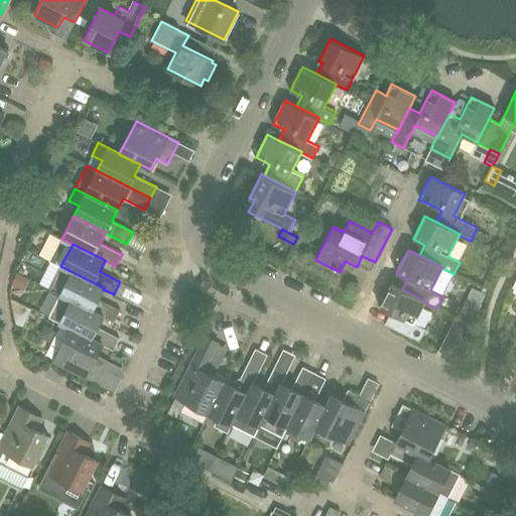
[(99,299),(103,289),(104,288),(60,266),(49,290),(59,295),(71,301),(72,301),(104,317),(103,318),(114,324),(121,310),(99,299)]
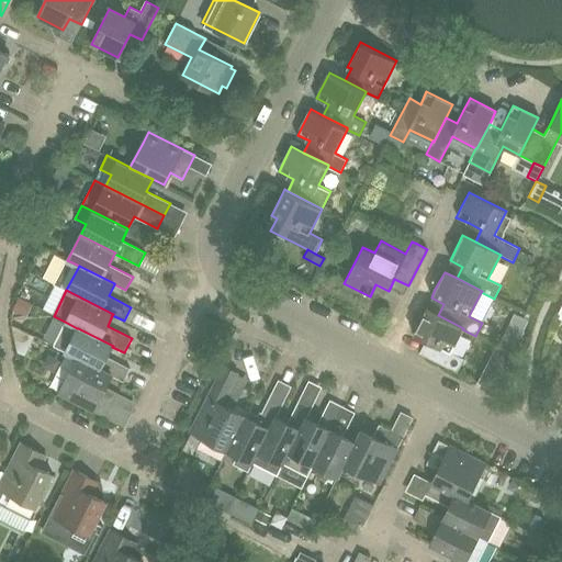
[(21,313),(27,302),(20,298),(13,310),(21,313)]
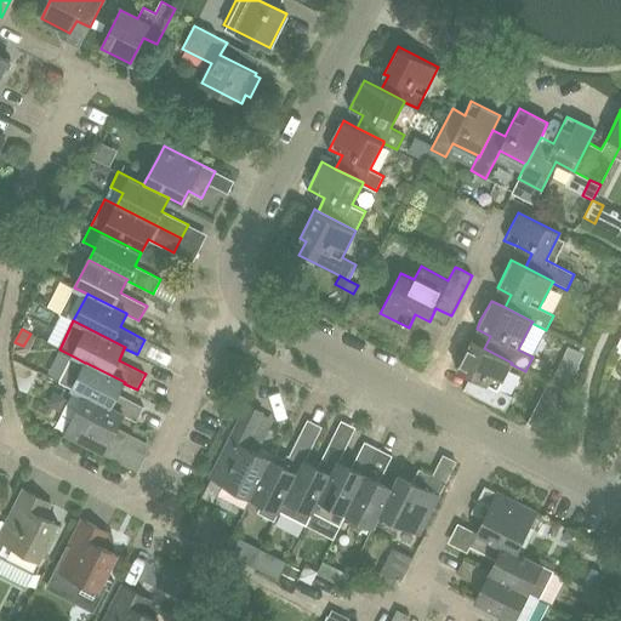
[(497,389),(511,364),(512,363),(484,348),(471,341),(469,342),(460,360),(456,369),(469,376),(462,389),(505,411),(512,397),(497,389)]
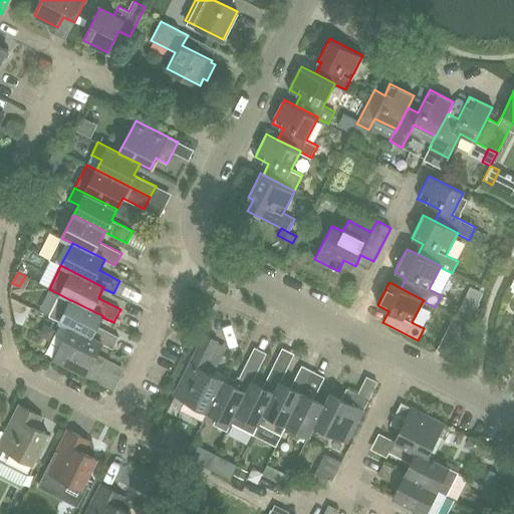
[(119,337),(98,326),(102,317),(103,316),(71,300),(70,300),(59,294),(48,316),(60,323),(70,328),(70,327),(102,343),(102,344),(112,350),(119,337)]
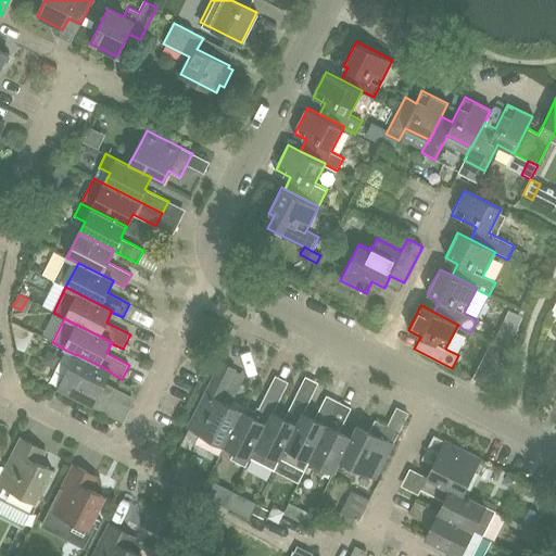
[(24,352),(34,332),(12,320),(12,328),(14,336),(16,349),(24,352)]
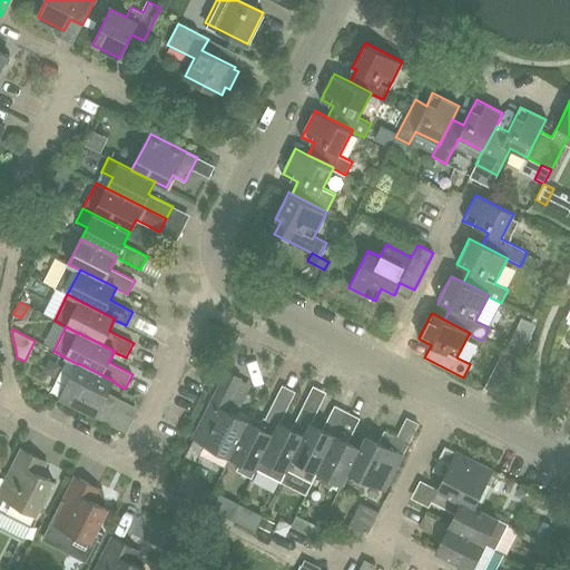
[(520,354),(528,340),(524,337),(513,332),(505,346),(517,352),(520,354)]
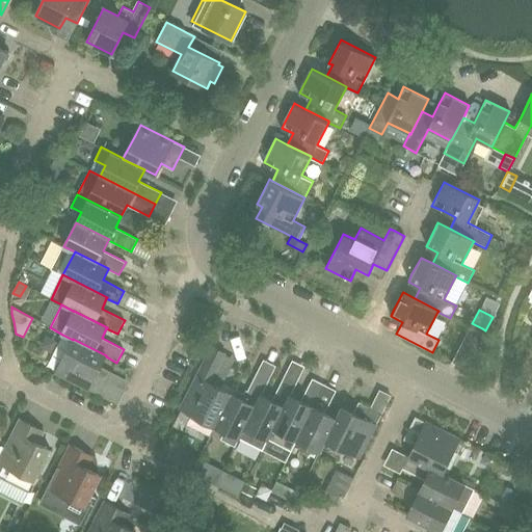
[(101,367),(106,356),(106,355),(73,339),(73,340),(62,335),(53,354),(54,358),(61,362),(56,372),(117,404),(118,404),(130,381),(101,367)]
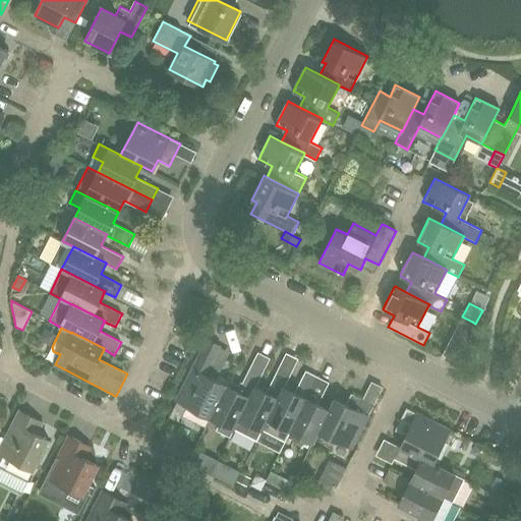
[(457,362),(466,344),(452,337),(443,355),(457,362)]
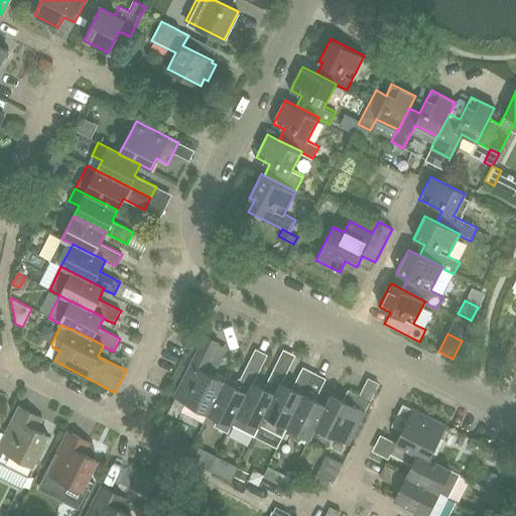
[(208,413),(225,381),(214,376),(219,365),(197,354),(175,396),(208,413)]
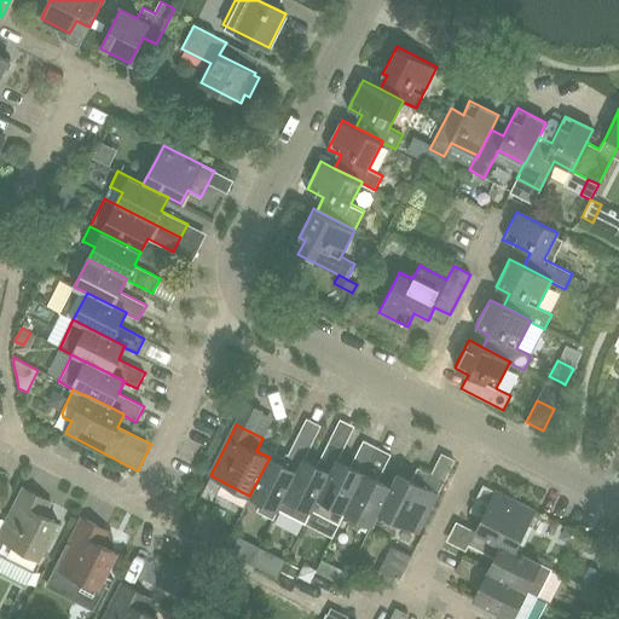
[(304,458),(305,458),(311,445),(296,438),(283,464),(270,457),(249,496),(261,502),(256,510),(273,519),(278,510),(284,497),(304,458)]
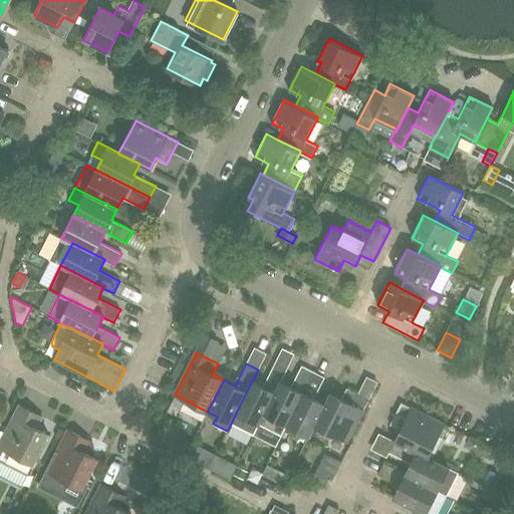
[(280,381),(286,370),(274,364),(263,386),(253,380),(252,380),(236,413),(231,424),(253,435),(259,425),(264,414),(280,381)]
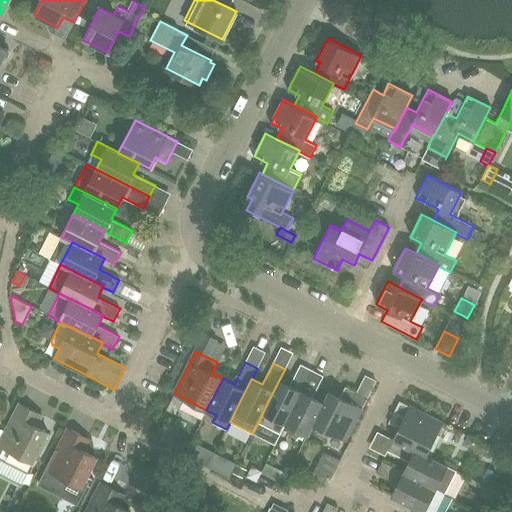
[(285,423),(312,369),(300,364),(290,385),(279,380),(263,412),(258,423),(278,434),(285,423)]
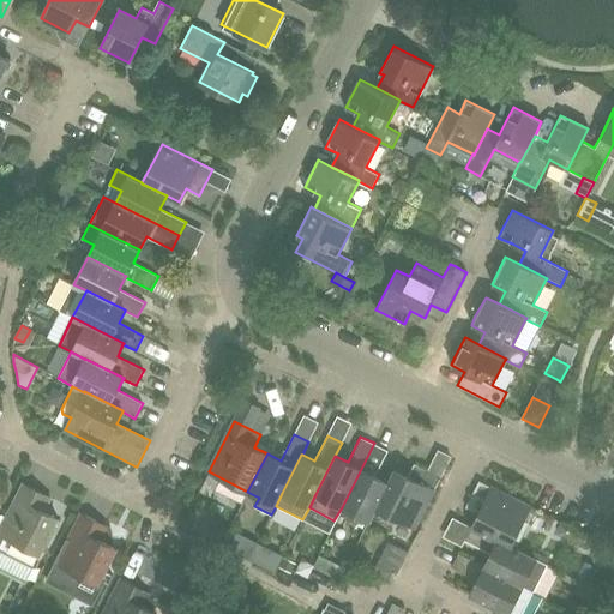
[(375,507),(387,482),(375,476),(387,450),(374,443),(342,507),(368,521),(375,507)]
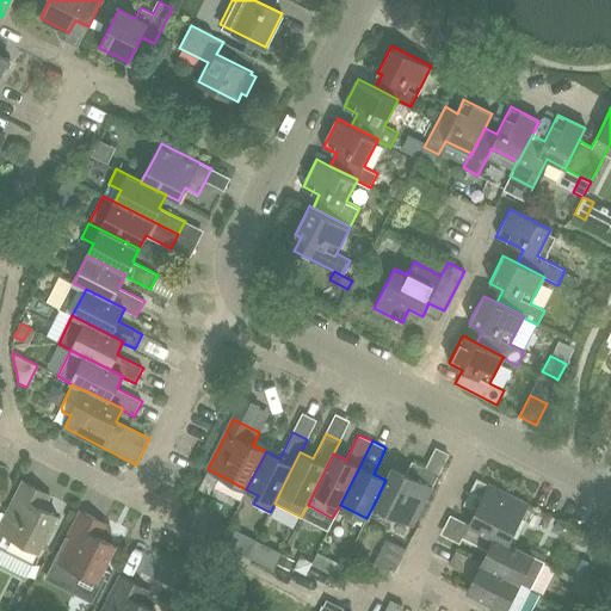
[(413,525),(438,475),(412,462),(406,474),(393,467),(386,480),(374,505),(413,525)]
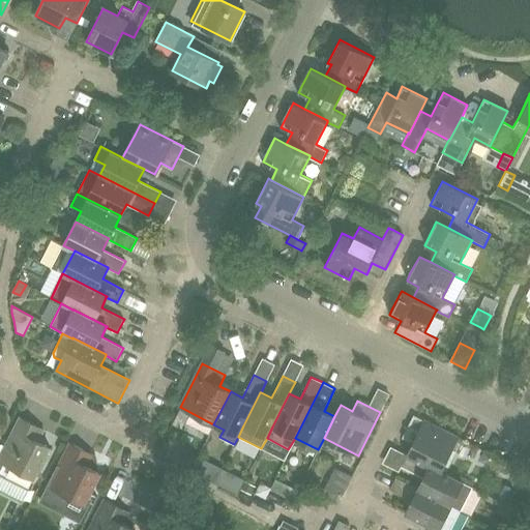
[(441,470),(458,438),(413,415),(402,438),(413,444),(408,455),(440,472),(441,470)]
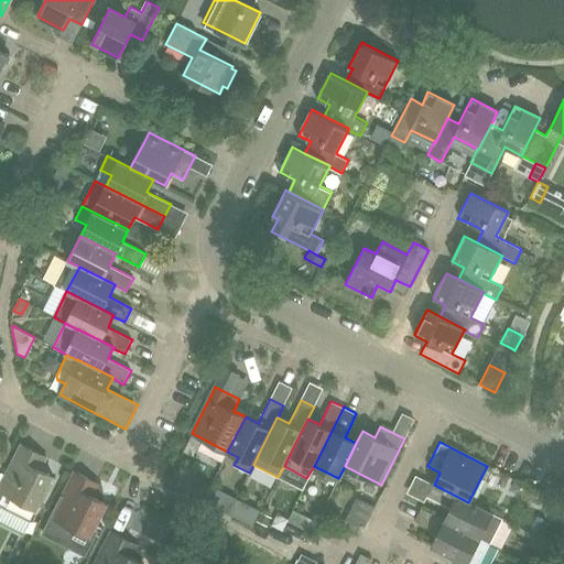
[(0,487),(0,505),(31,520),(54,476),(41,469),(46,457),(22,444),(0,487)]
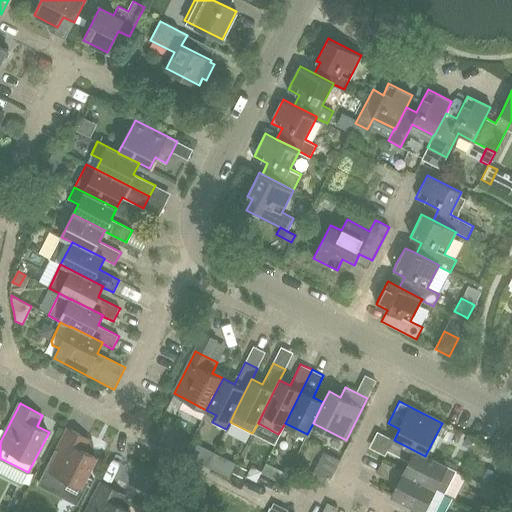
[(91,440),(67,428),(39,484),(62,495),(69,480),(81,486),(97,456),(85,450),(91,440)]
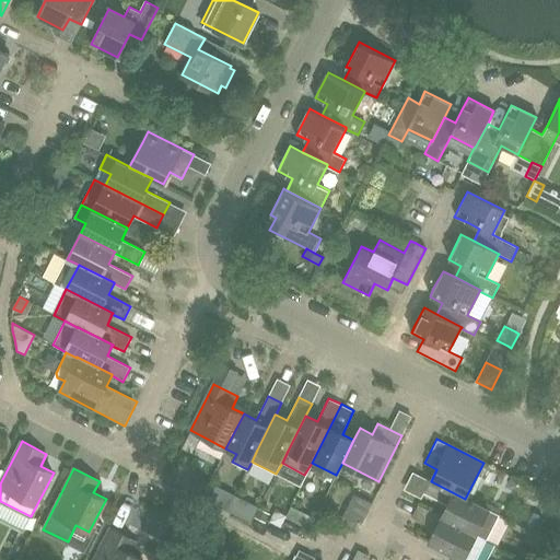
[(487,540),(500,514),(466,497),(465,499),(431,481),(424,493),(447,505),(442,516),(441,516),(487,540)]
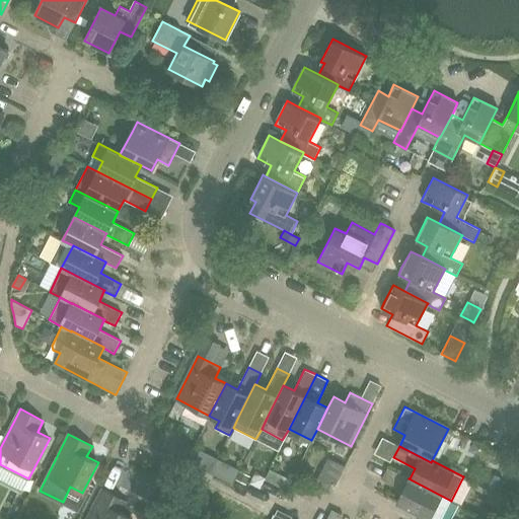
[(206,471),(210,473),(214,466),(218,459),(194,447),(187,461),(206,471)]
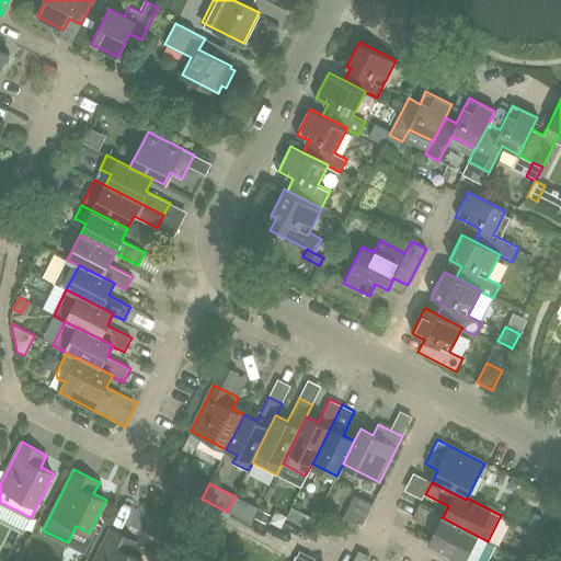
[(254,518),(259,510),(260,508),(250,503),(245,512),(242,519),(252,524),(253,522),(254,518)]
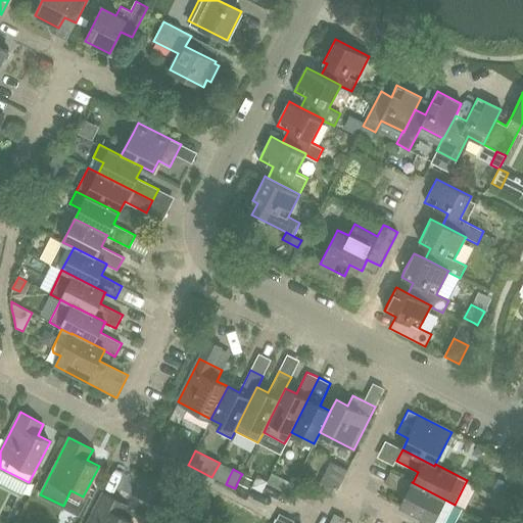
[(433,522),(443,522),(454,505),(455,505),(412,482),(413,482),(391,471),(385,483),(407,494),(400,507),(430,522),(433,522)]
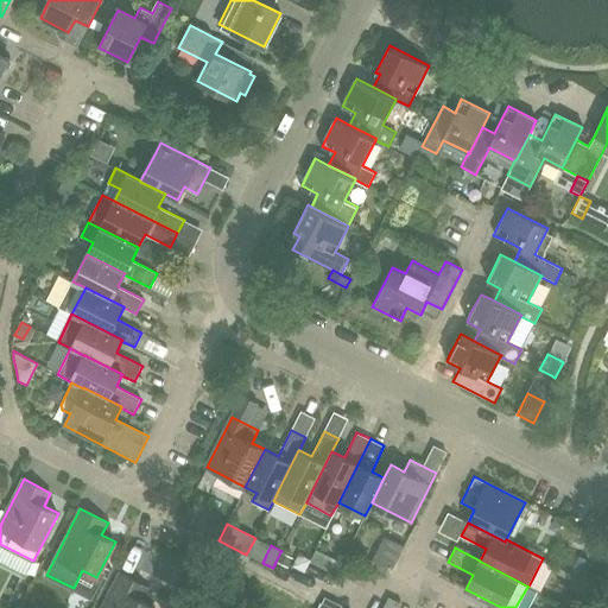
[(291,562),(292,558),(280,552),(276,562),(289,568),(291,562)]
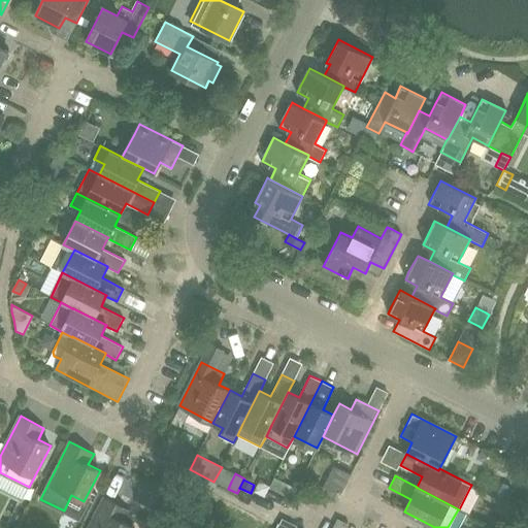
[(505,503),(513,489),(502,483),(495,497),(505,503)]
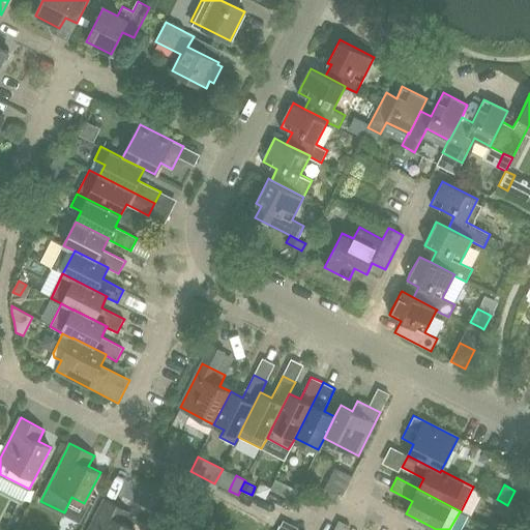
[(293,501),(298,491),(288,486),(286,491),(283,496),(287,498),(293,501)]
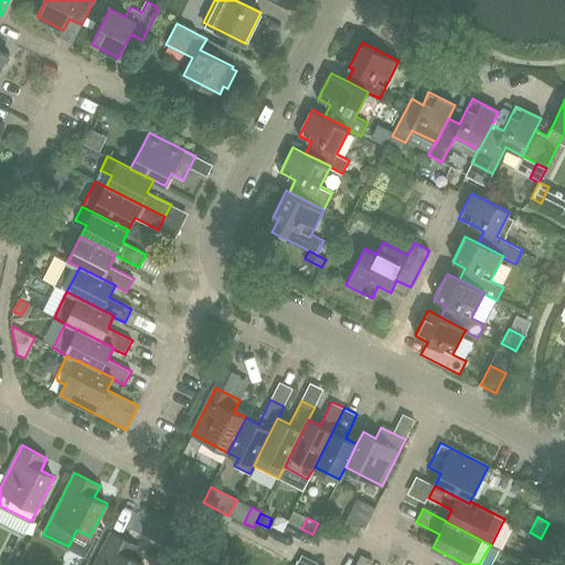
[(356,535),(360,528),(361,525),(348,519),(342,529),(356,535)]
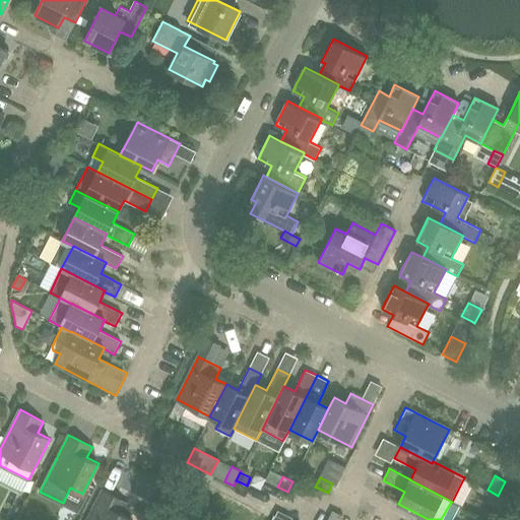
[(126,503),(103,491),(87,519),(123,519),(119,518),(126,503)]
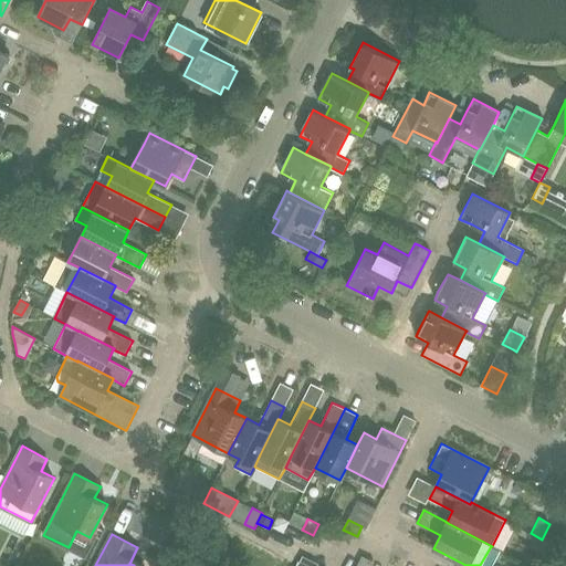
[(531,565),(535,557),(533,556),(527,553),(523,562),(531,565)]
